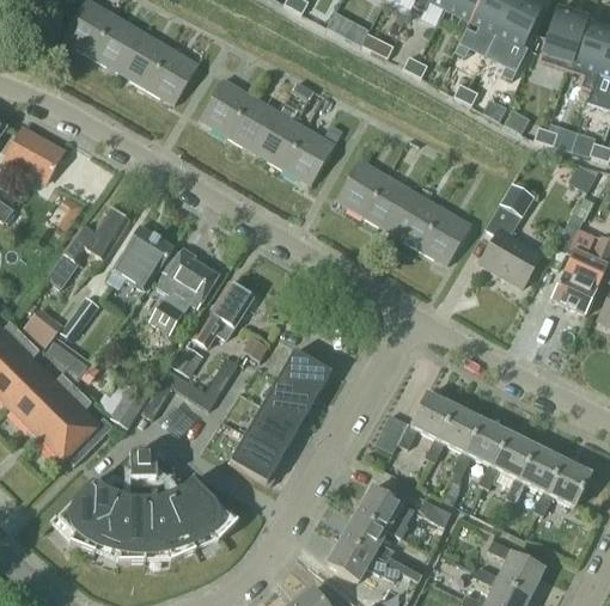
[(91,55),(116,13),(92,0),(86,0),(63,38),(91,55)]
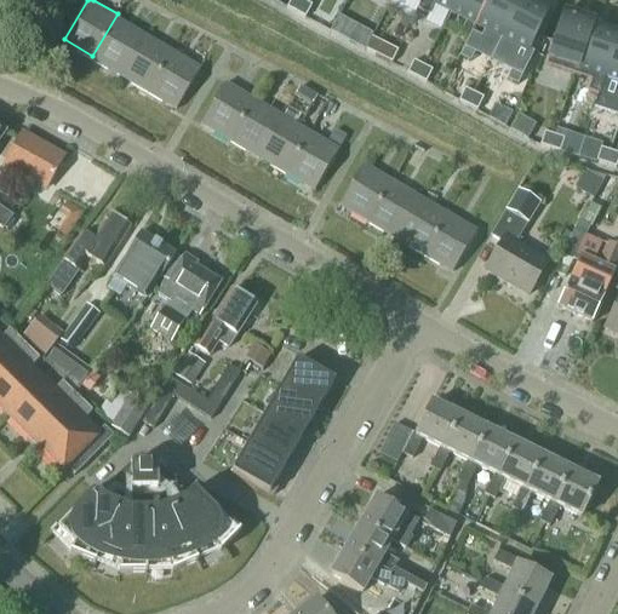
[(302,0),(298,9),(307,13),(313,0),(302,0)]
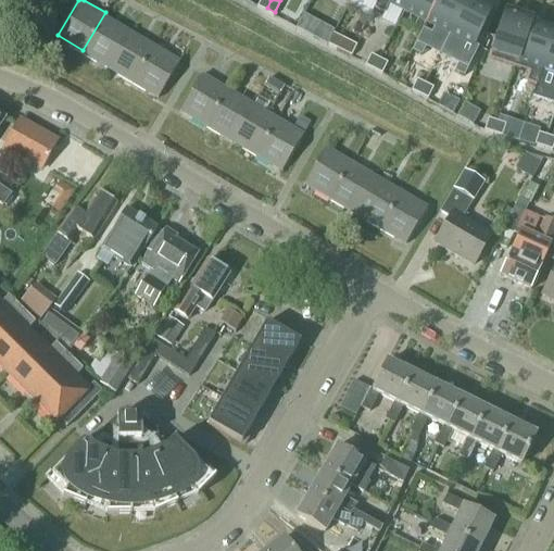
[(378,0),(376,4),(386,10),(390,0),(404,8),(407,0),(378,0)]
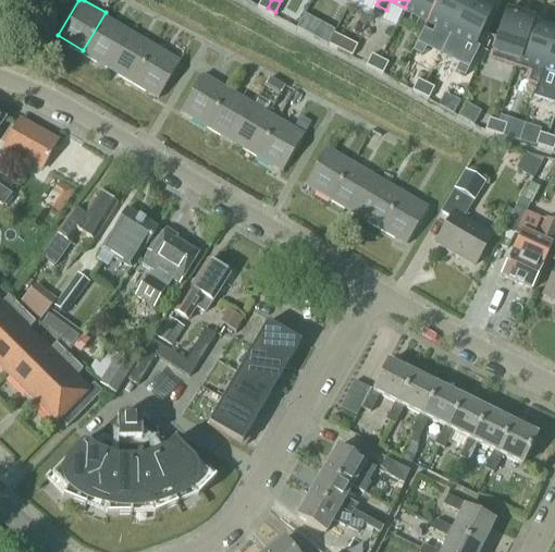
[(408,0),(405,8),(429,19),(438,0),(408,0)]
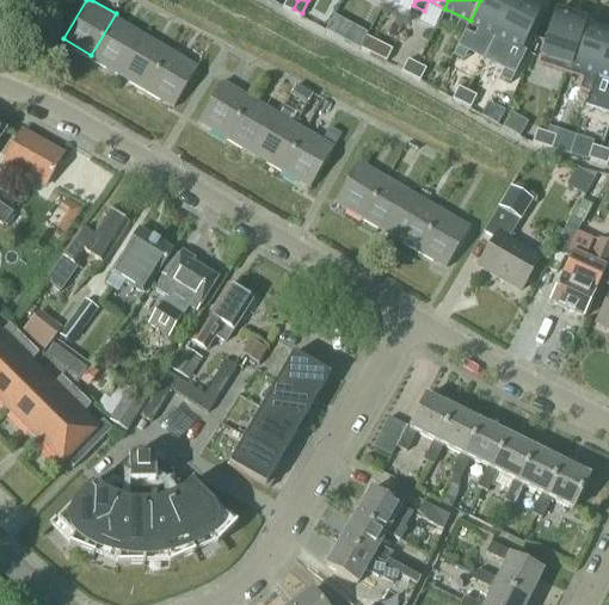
[(480,0),(471,20),(496,34),(512,0),(480,0)]
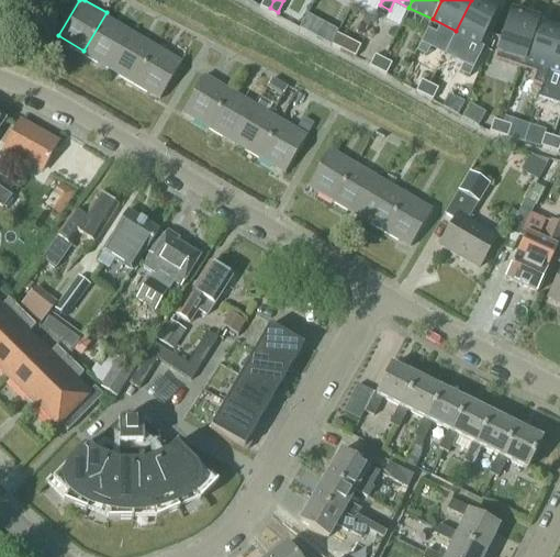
[(471,0),(456,31),(480,43),(501,1),(499,0),(471,0)]
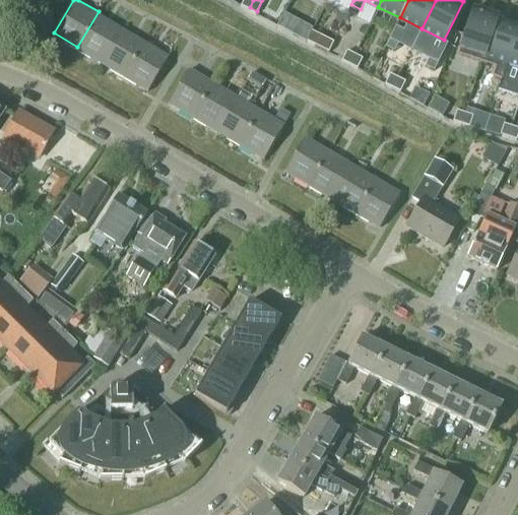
[(474,6),(459,51),(483,59),(498,14),(474,6)]
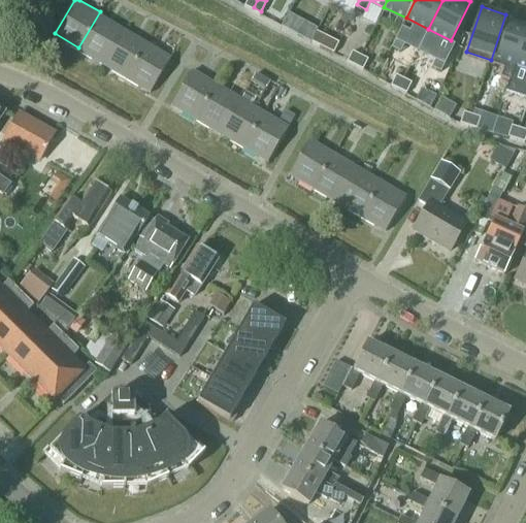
[(100,11),(78,47),(102,61),(124,26),(100,11)]
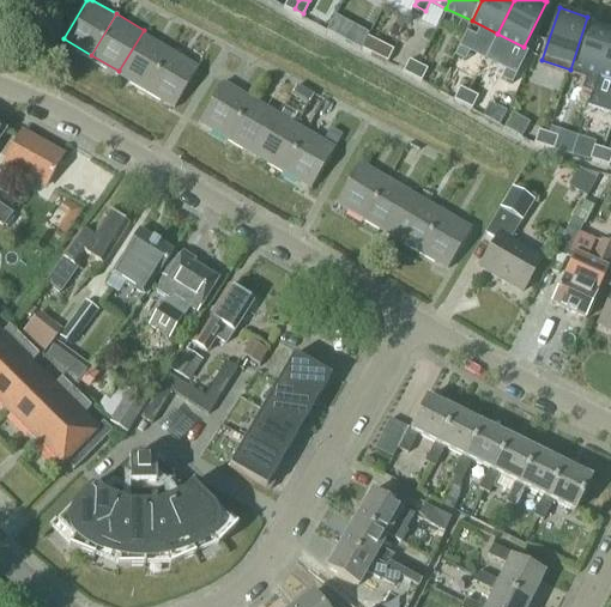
[(610,23),(587,17),(570,70),(586,76),(582,86),(594,90),(600,73),(599,73),(610,37),(610,23)]
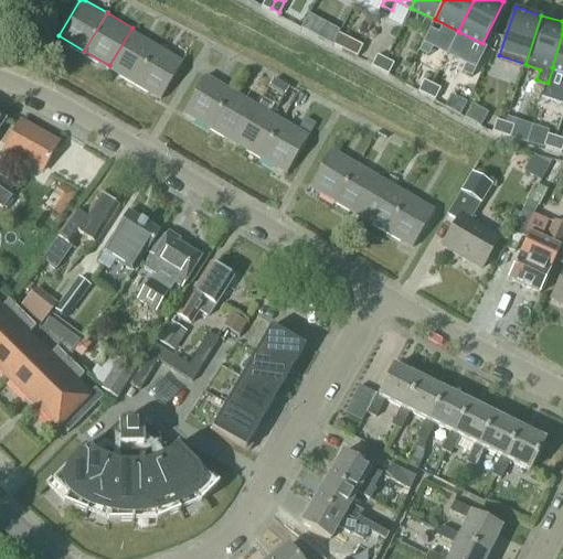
[(332,25),(327,38),(335,41),(340,30),(332,25)]
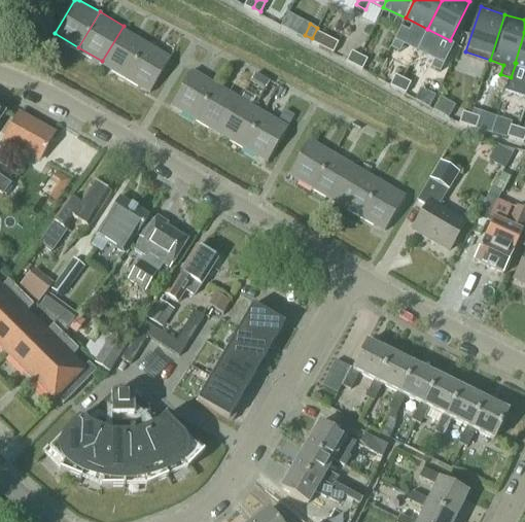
[(124,26),(102,61),(127,75),(147,40),(124,26)]
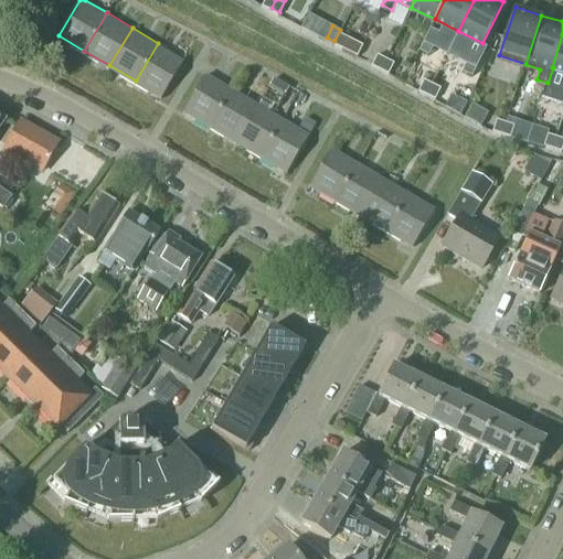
[(340,30),(335,41),(343,45),(349,34),(340,30)]
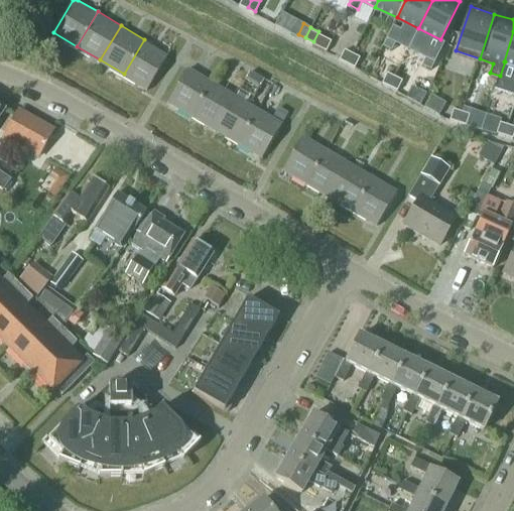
[(513,31),(504,61),(505,61),(513,65),(513,31)]
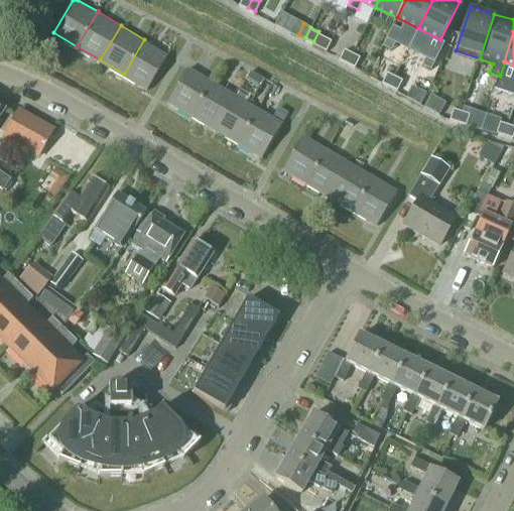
[(167,53),(144,39),(124,74),(147,88),(167,53)]
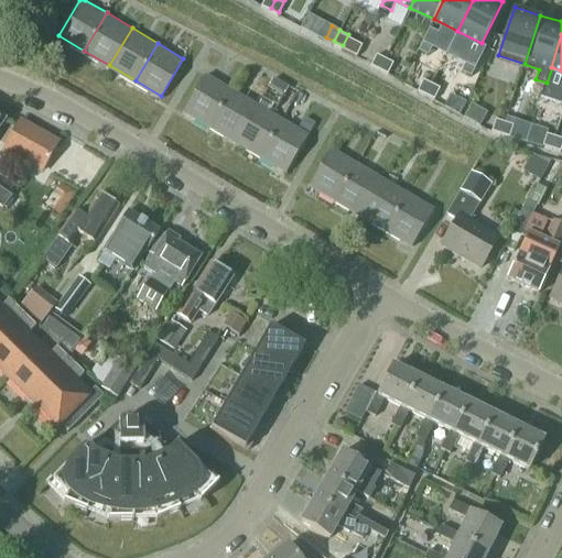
[(378,51),(373,62),(380,66),(386,55),(378,51)]
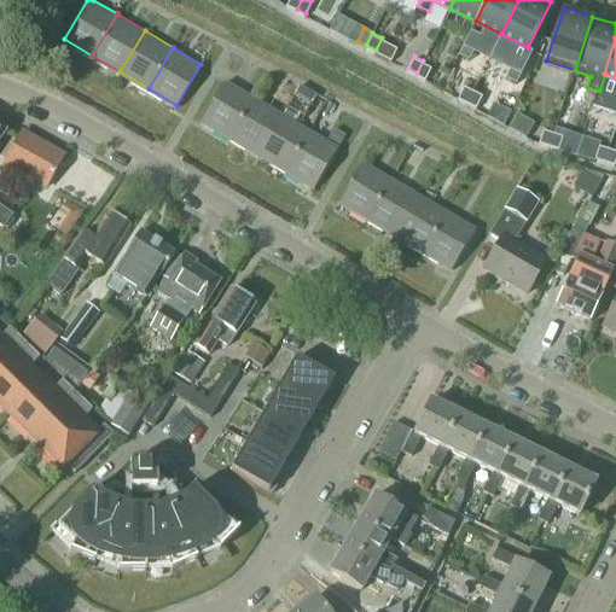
[(423,60),(417,73),(426,77),(433,65),(423,60)]
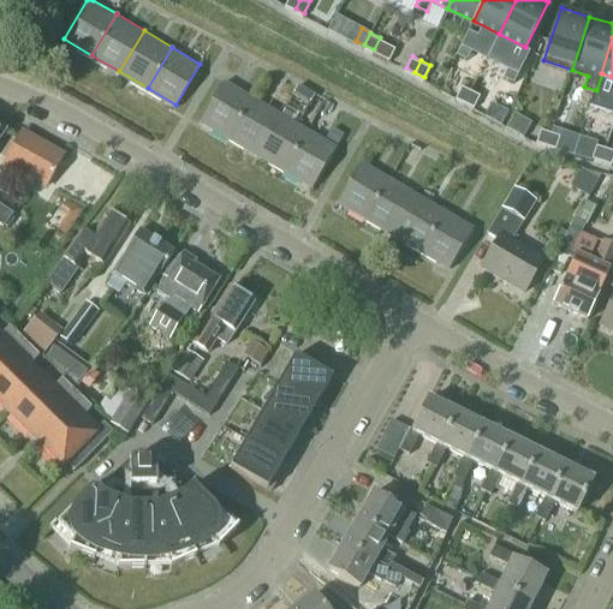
[(230,136),(254,95),(225,78),(201,119),(230,136)]
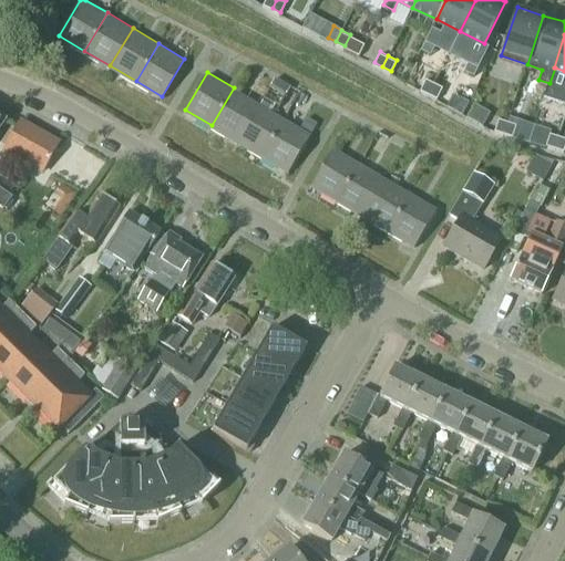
[(276,76),(271,83),(286,92),(291,84),(291,83),(277,74),(276,76)]
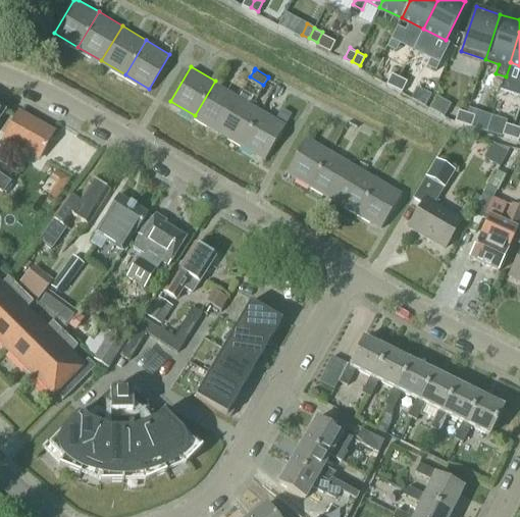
[(393,70),(387,82),(396,85),(401,74),(393,70)]
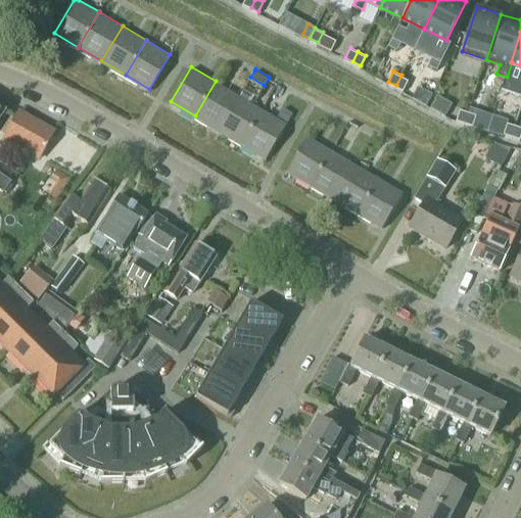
[(401,75),(396,85),(404,89),(409,79),(401,75)]
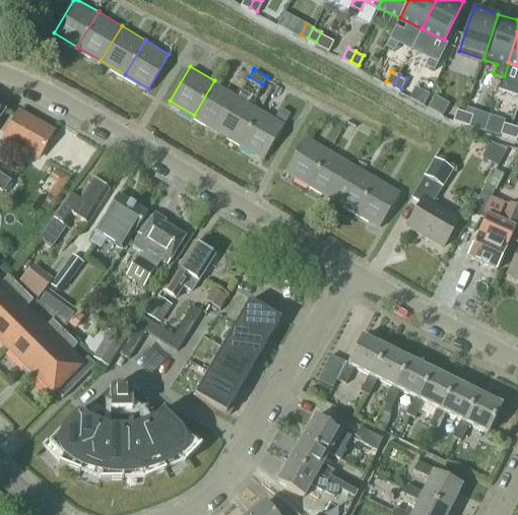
[(214,80),(194,115),(217,129),(238,93),(214,80)]
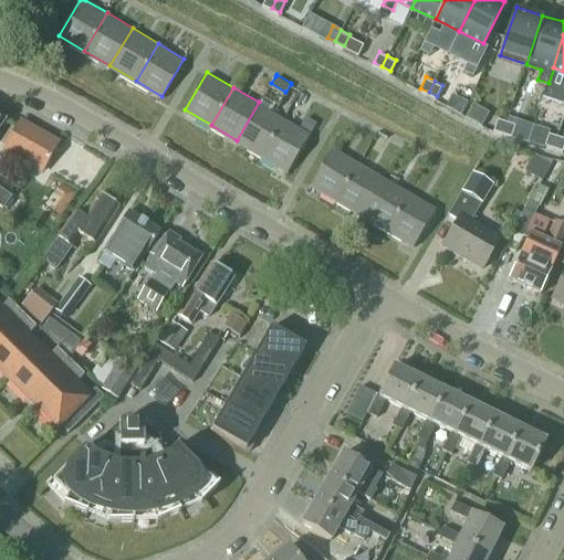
[(264,95),(260,102),(270,107),(273,101),(264,95)]
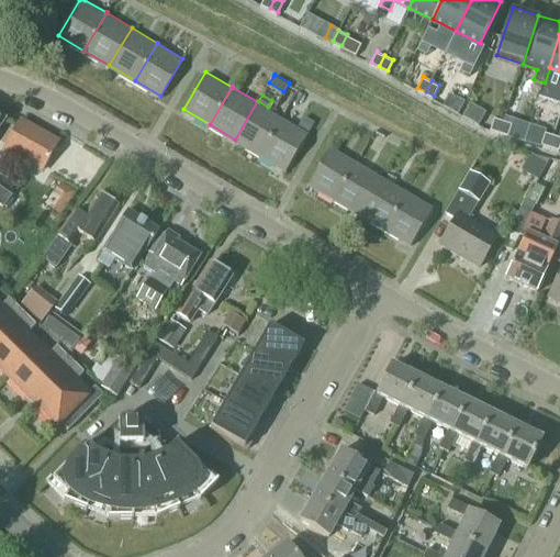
[(257,101),(235,140),(260,154),(282,117),(257,101)]
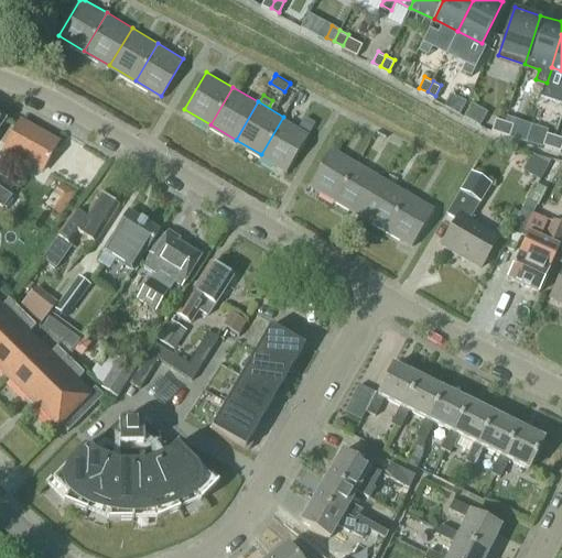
[(305,113),(299,126),(283,117),(261,154),(287,170),(310,132),(316,119),(305,113)]
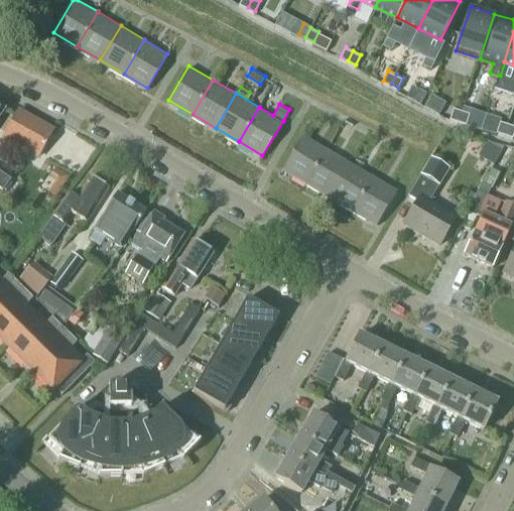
[(455,106),(451,117),(459,120),(463,109),(455,106)]
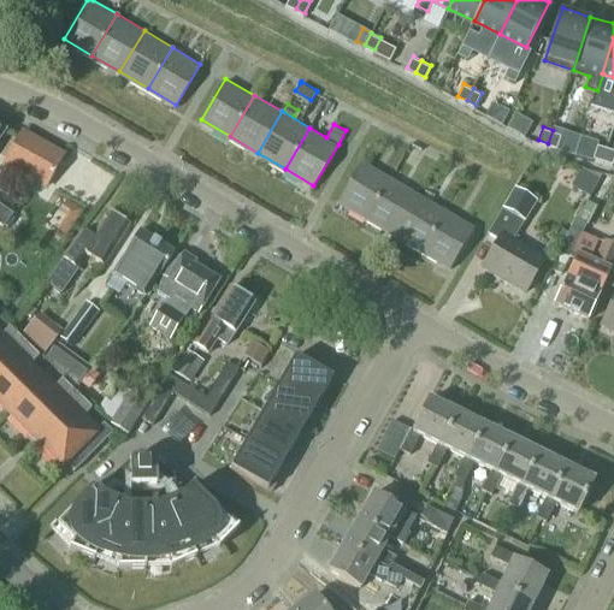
[(42,179),(60,150),(23,129),(6,159),(42,179)]
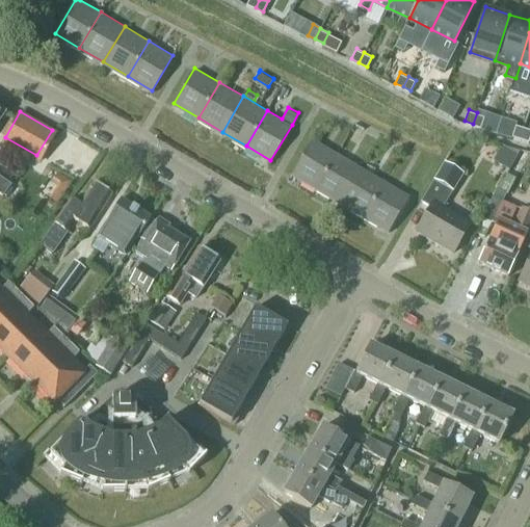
[(477,112),(473,124),(481,126),(485,115),(477,112)]
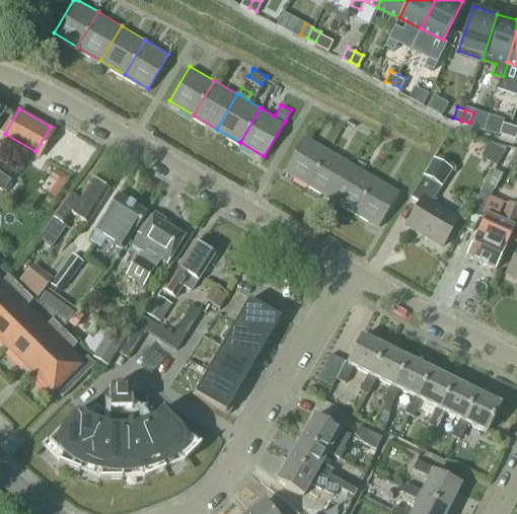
[(504,120),(501,131),(509,134),(512,123),(504,120)]
